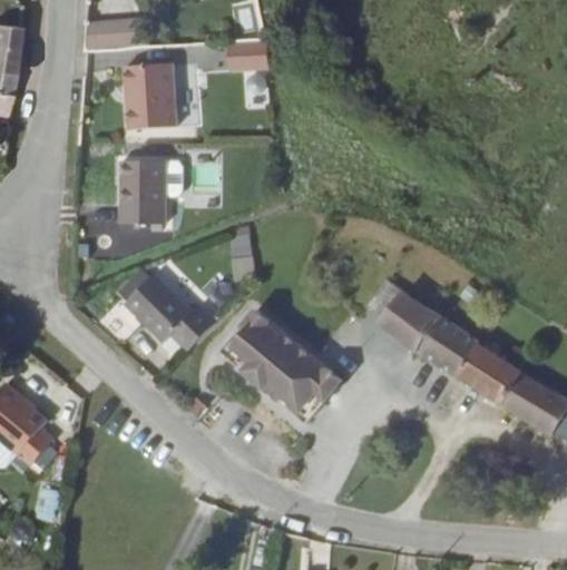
[(0,29),(19,31),(23,8),(0,8),(0,29)]
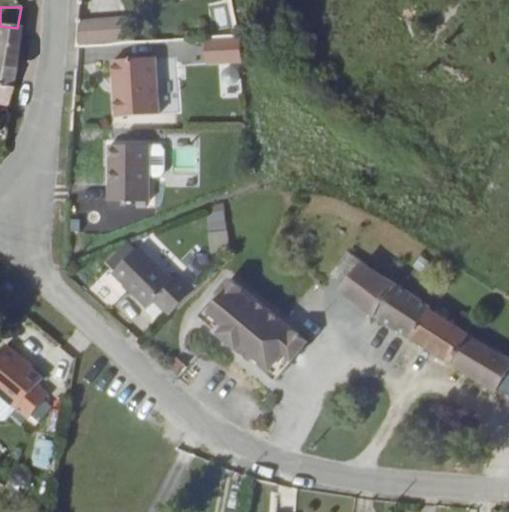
[(124,16),(75,18),(76,44),(124,42),(124,16)]
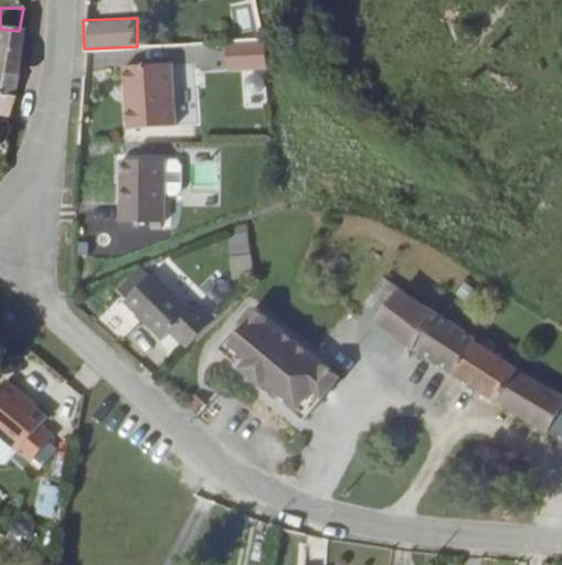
[(0,117),(1,117),(19,31),(0,29),(0,117)]
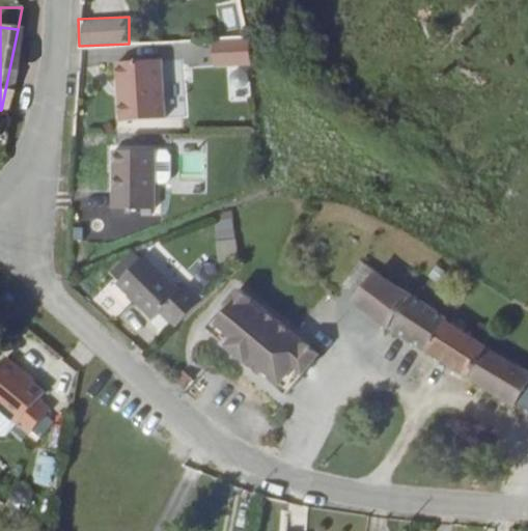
[(248,39),(212,39),(212,66),(251,65),(248,39)]
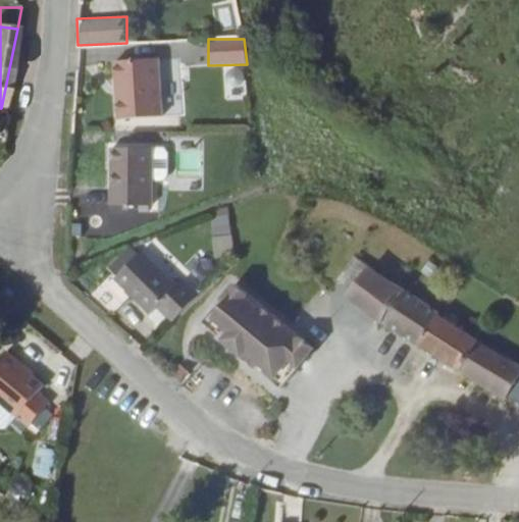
[(158,113),(156,55),(111,56),(113,115),(158,113)]
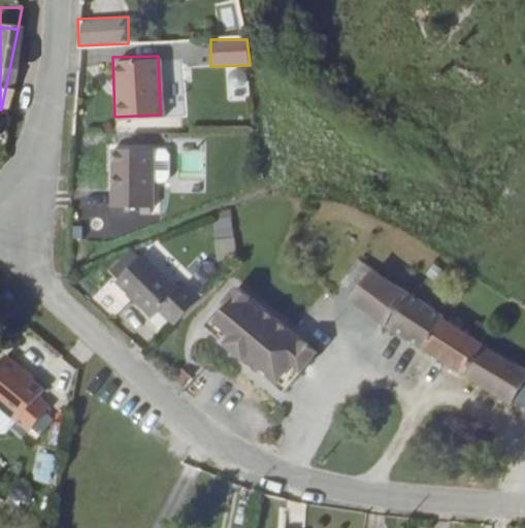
[(247,100),(247,68),(223,68),(224,101),(247,100)]
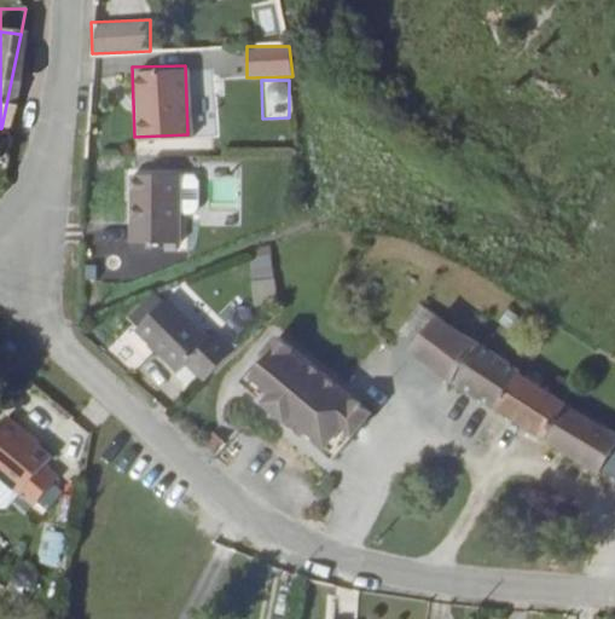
[(179,174),(129,174),(129,242),(179,242),(179,174)]
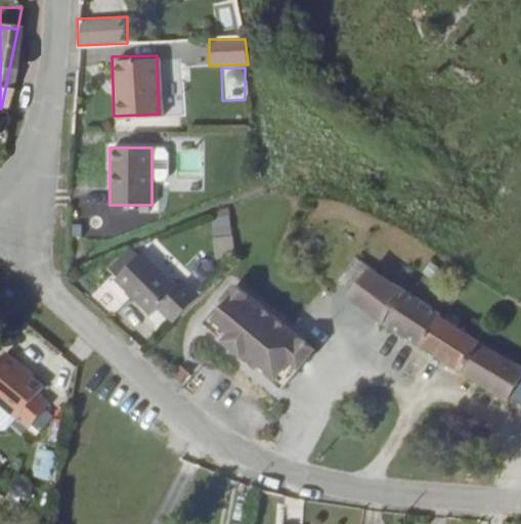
[(228,217),(209,219),(211,239),(230,237),(228,217)]
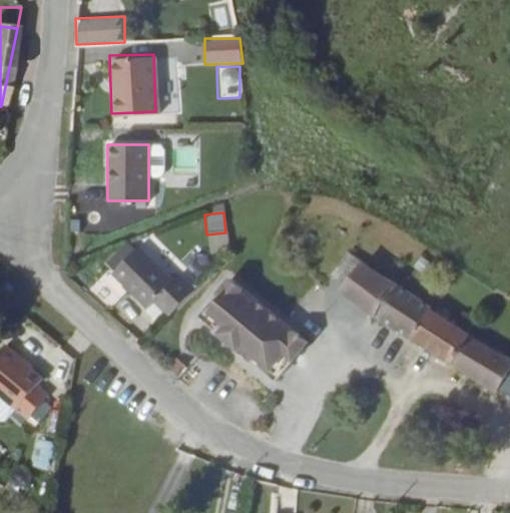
[(435,283),(380,244),(364,270),(420,306),(435,283)]
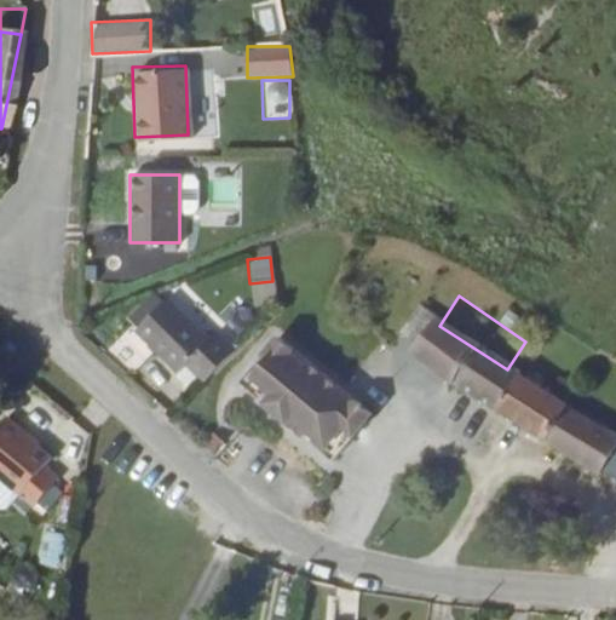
[(211,342),(166,299),(133,331),(178,374),(185,366),(211,342)]
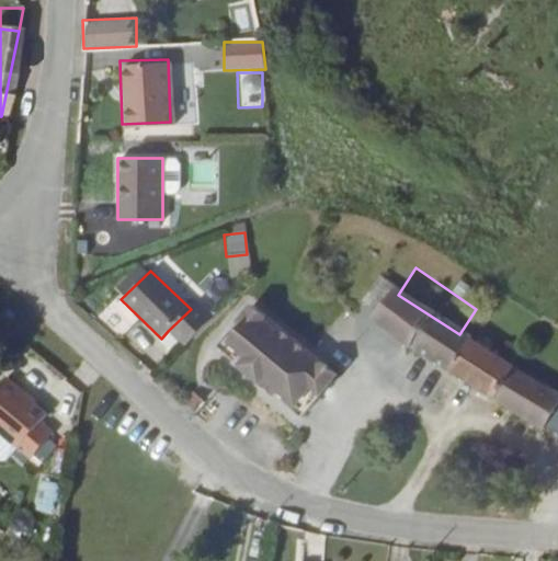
[(444,367),(462,336),(459,334),(398,295),(377,279),(372,276),(356,300),(372,310),(367,317),(444,367)]
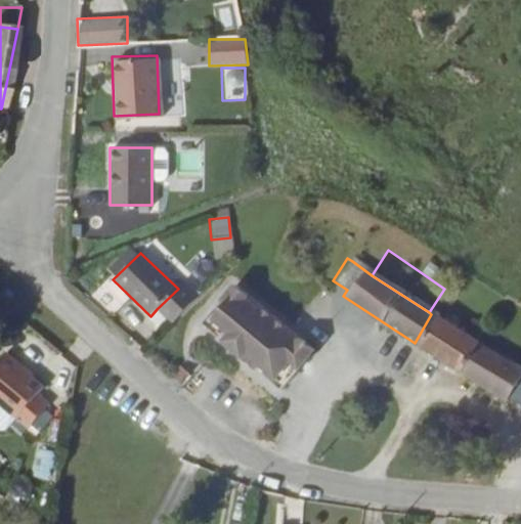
[(157,309),(173,325),(197,299),(183,285),(178,289),(157,309)]
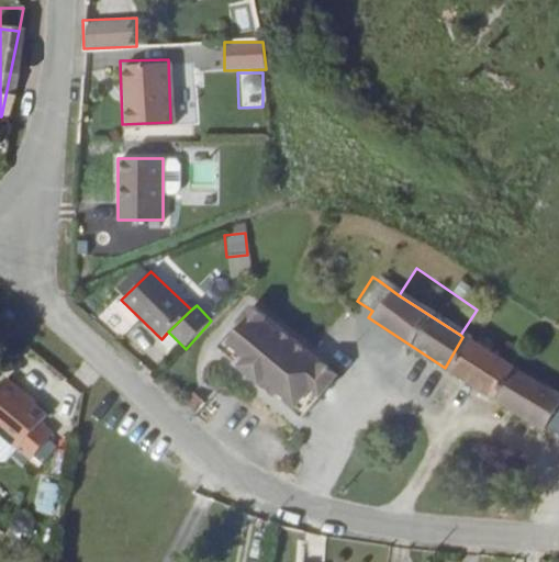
[(259,383),(300,418),(321,394),(311,386),(326,368),(255,306),(219,348),(242,368),(249,359),(267,373),(259,383)]
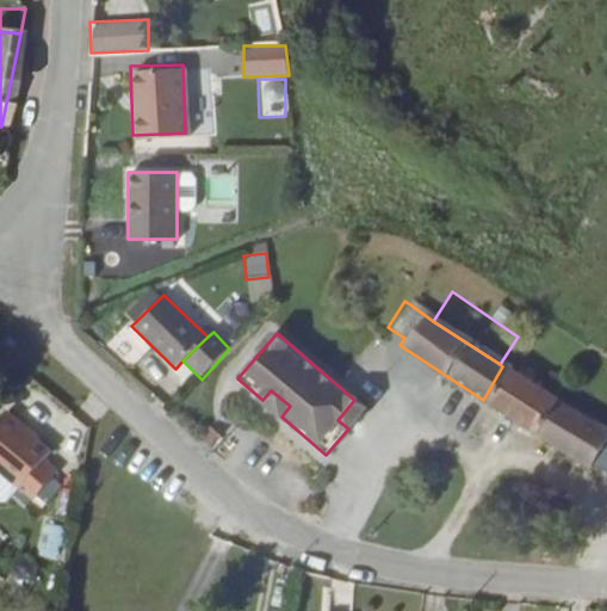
[(599,471),(606,457),(606,433),(605,433),(502,366),(483,400),(586,466),(587,464),(599,471)]
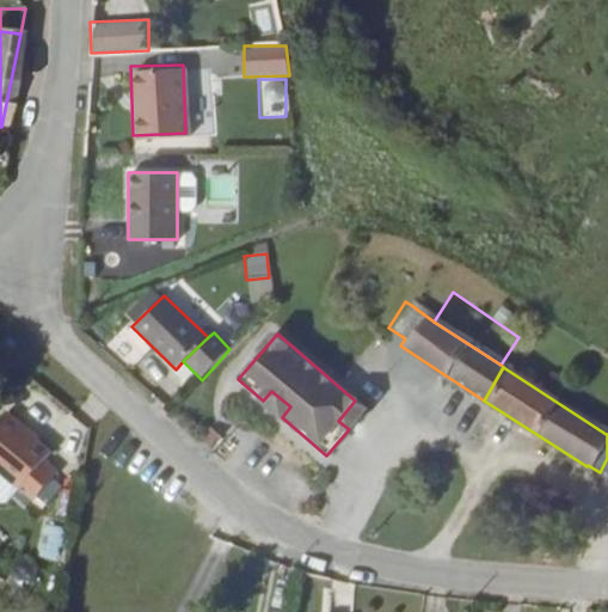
[(271,391),(263,401),(282,417),(290,407),(271,391)]
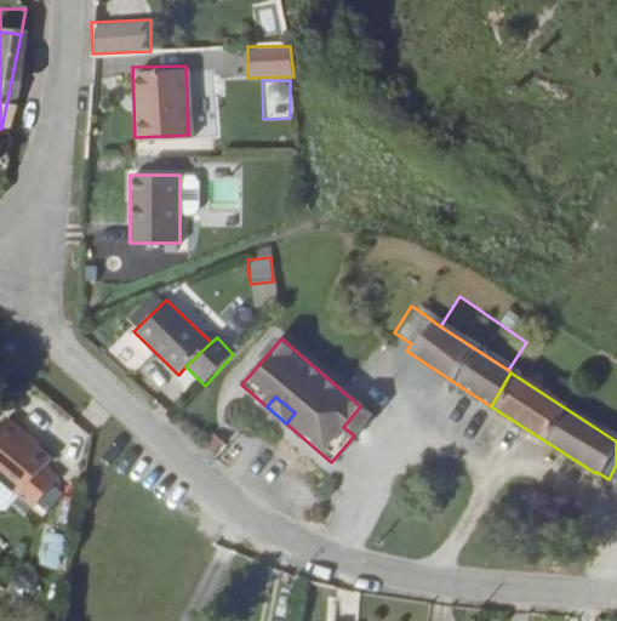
[(343,427),(354,436),(371,416),(360,406),(343,427)]
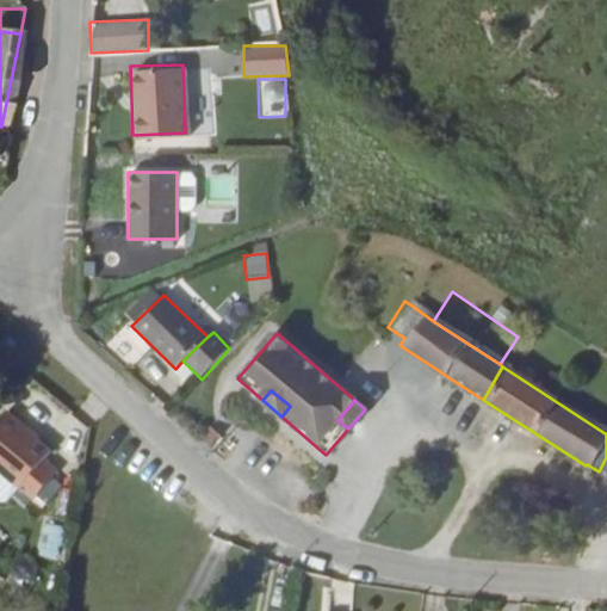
[(18,424),(1,408),(0,409),(0,474),(23,497),(48,470),(36,457),(41,451),(16,426),(18,424)]
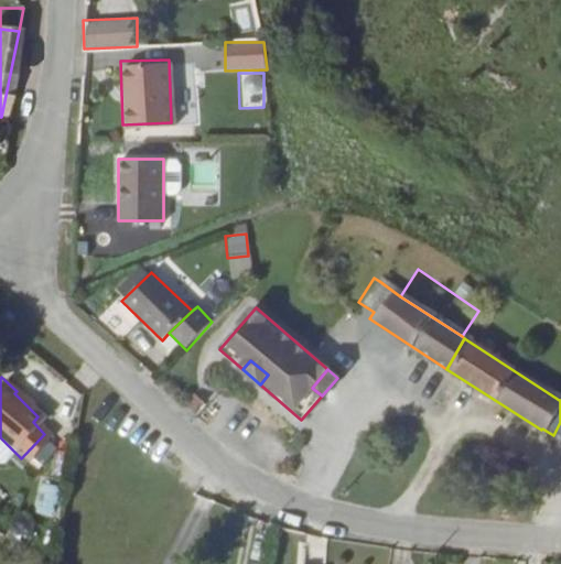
[(194,393),(184,403),(192,410),(201,400),(194,393)]
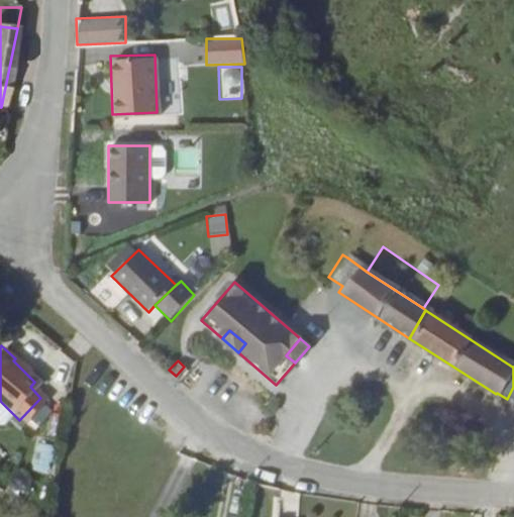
[(43,474),(55,445),(35,438),(25,467),(43,474)]
